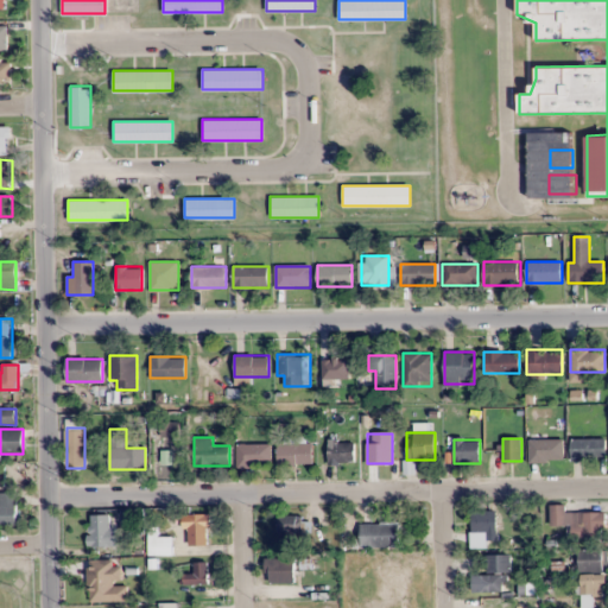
[(564,439),(529,439),(529,461),(564,461),(564,439)]
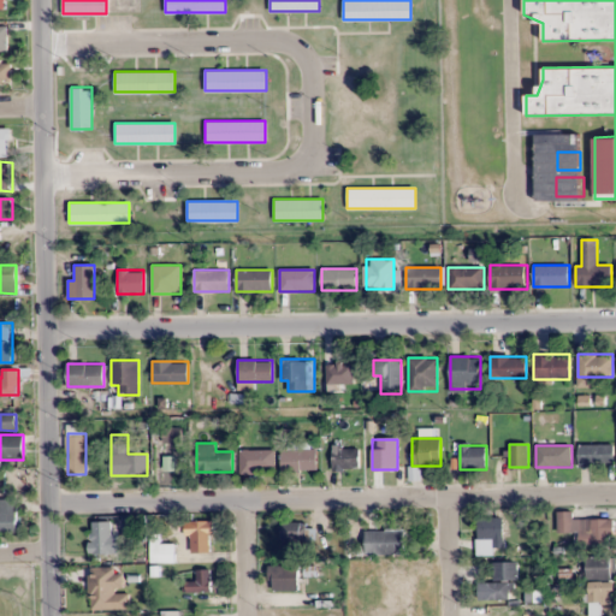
[(612,466),(612,445),(579,445),(579,466),(612,466)]
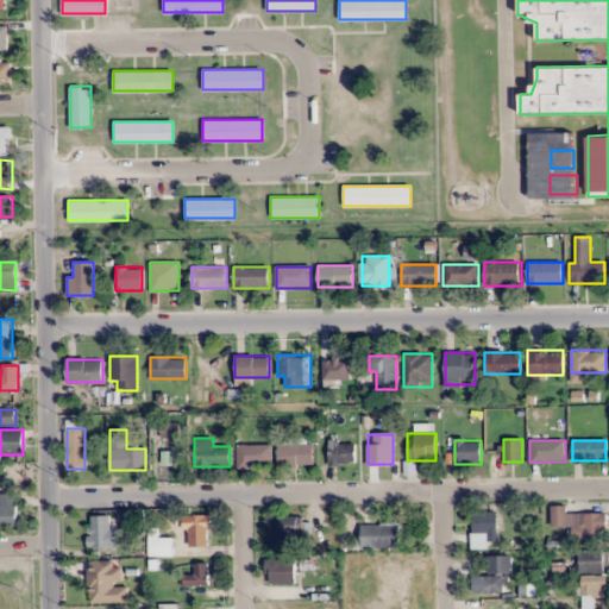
[(355,441),(328,441),(328,464),(355,464),(355,441)]
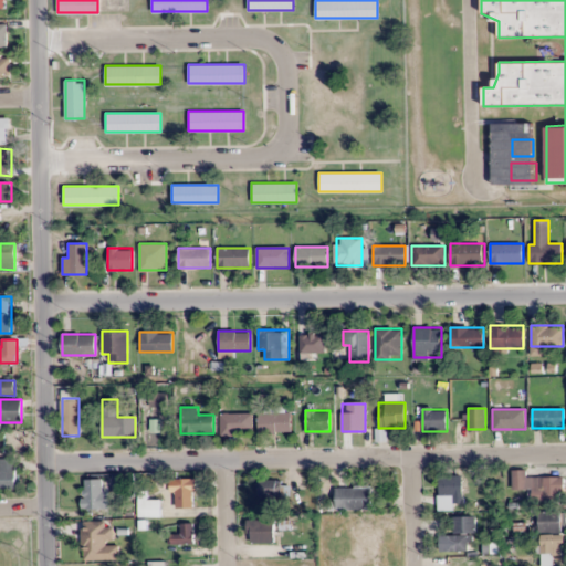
[(259,432),(290,432),(290,412),(259,412),(259,432)]
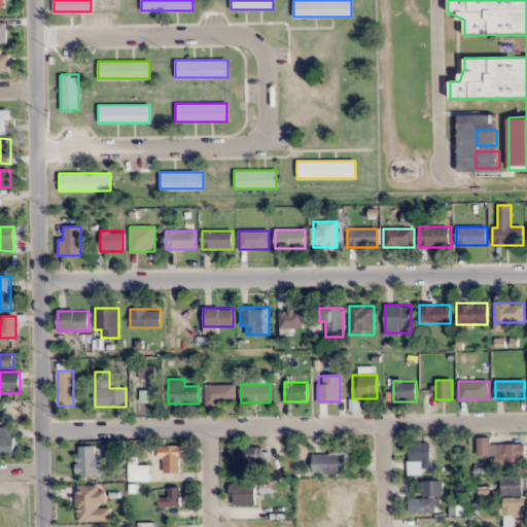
[(236,405),(236,385),(206,385),(206,405),(236,405)]
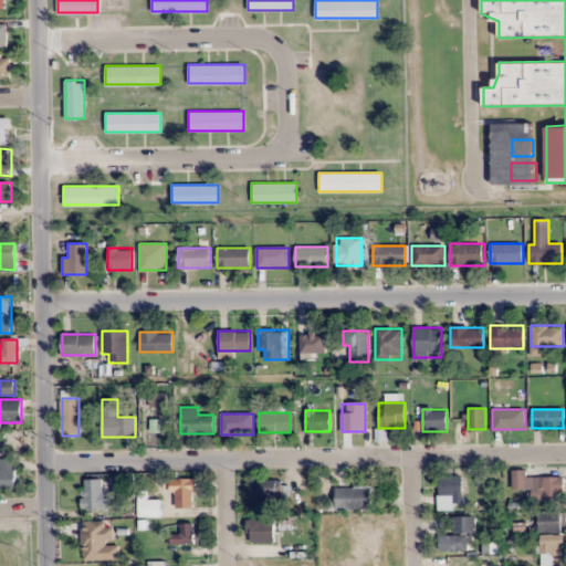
[(16,459),(0,459),(0,489),(16,489),(16,459)]
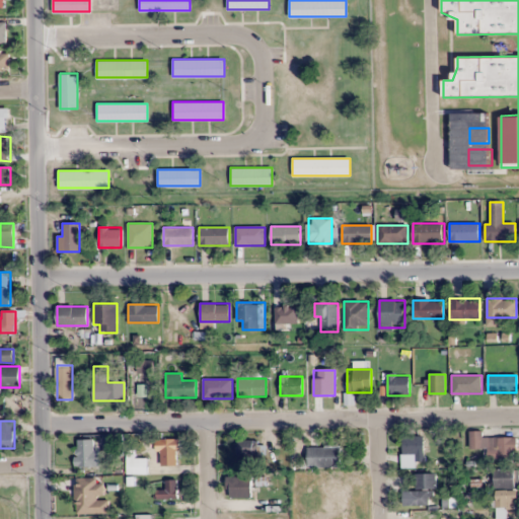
[(483,431),(468,431),(468,449),(483,449),(483,431)]
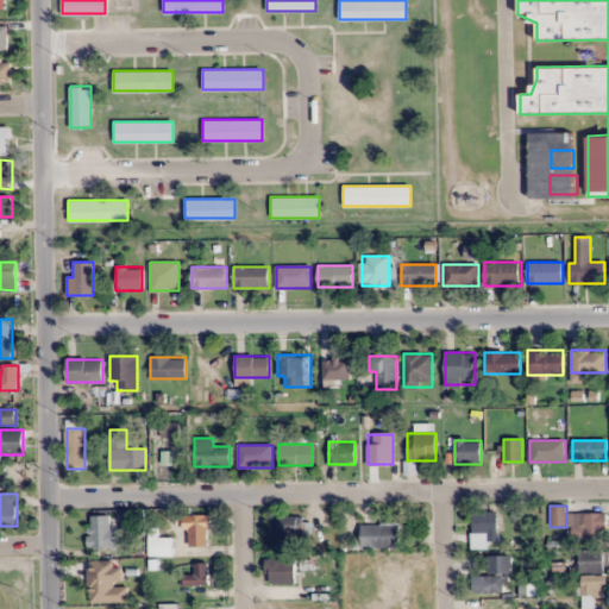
[(472,532),(488,532),(488,541),(497,541),(497,512),(472,512),(472,532)]
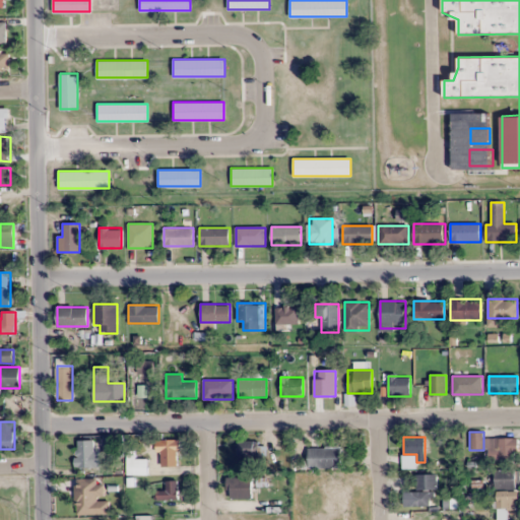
[(517,439),(489,438),(489,456),(517,457),(517,439)]
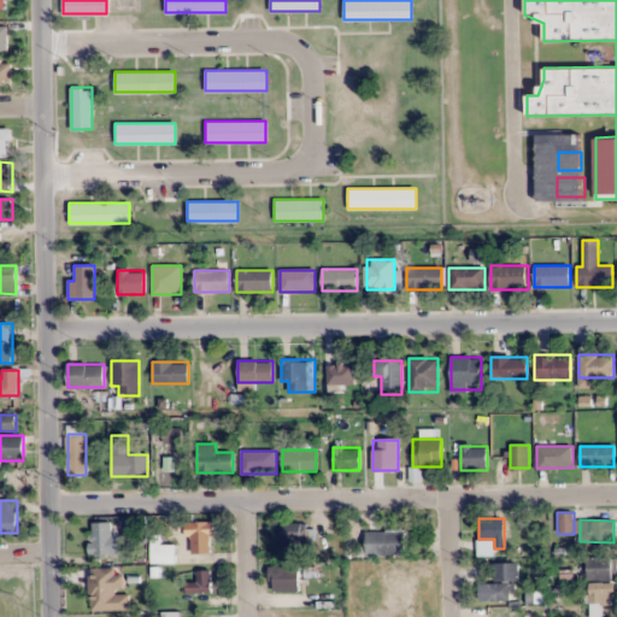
[(116,556),(116,523),(92,523),(92,556),(116,556)]
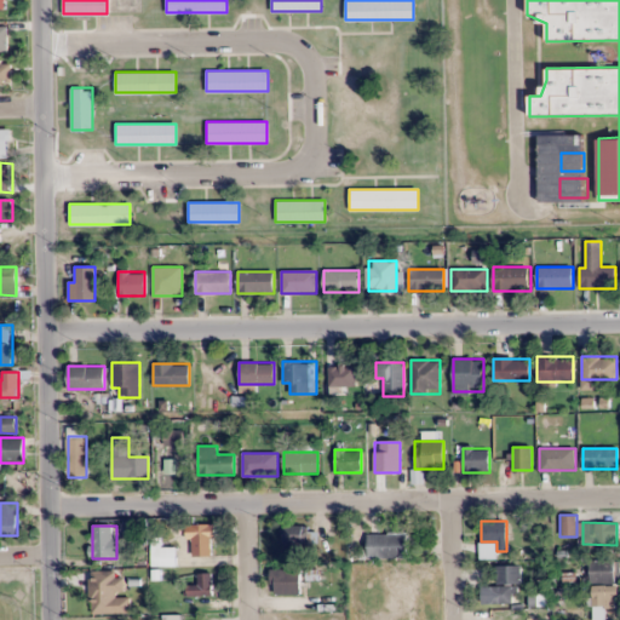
[(212,526),(189,526),(189,555),(212,555),(212,526)]
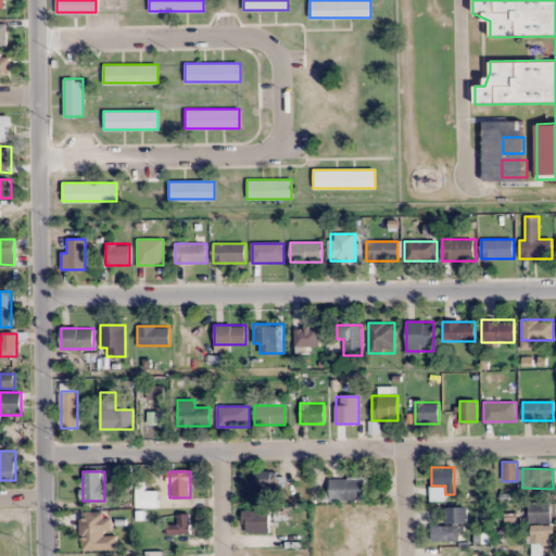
[(329,501),(367,501),(367,478),(329,478),(329,501)]
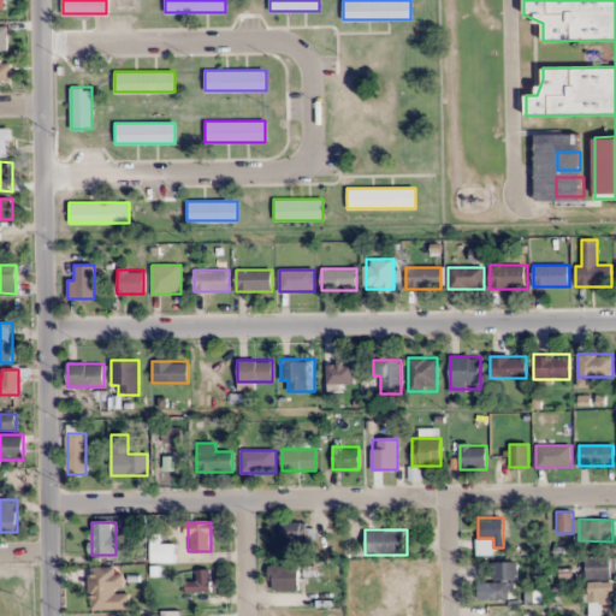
[(150,562),(175,562),(175,542),(150,542),(150,562)]
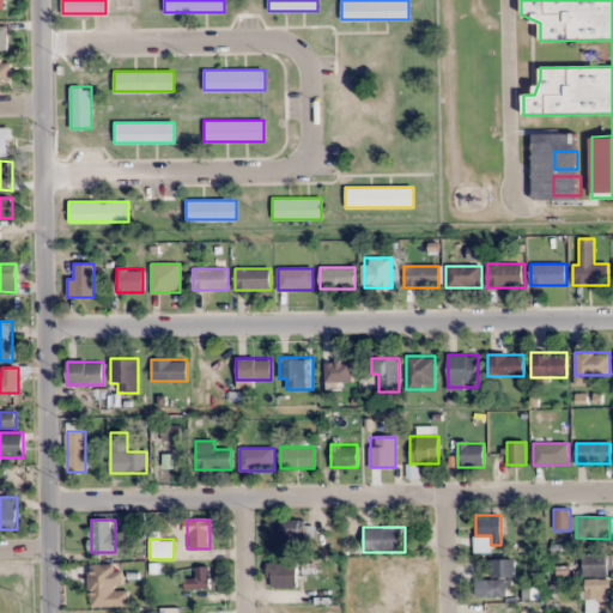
[(610,554),(583,554),(583,575),(610,575),(610,554)]
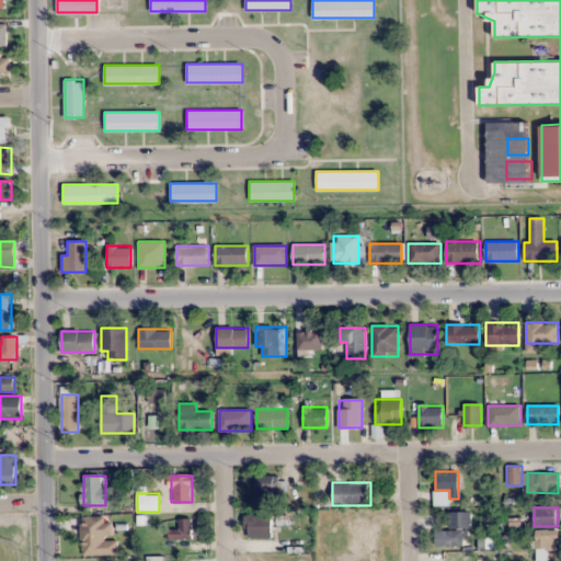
[(464,547),(464,530),(471,529),(471,512),(449,512),(449,530),(436,531),(437,548),(464,547)]
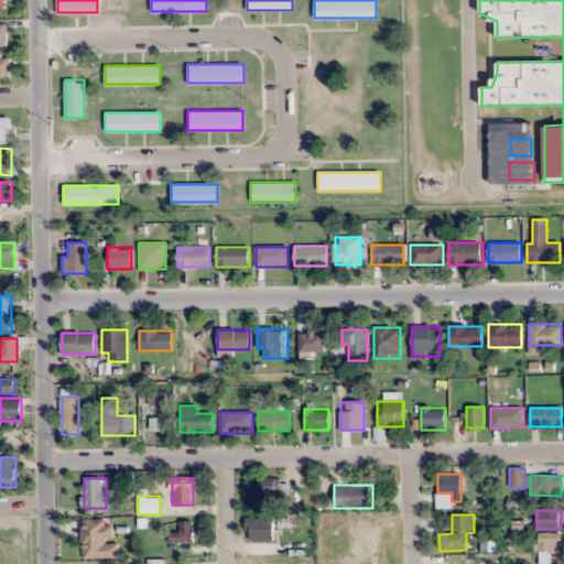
[(273,518),(247,518),(247,541),(273,541),(273,518)]
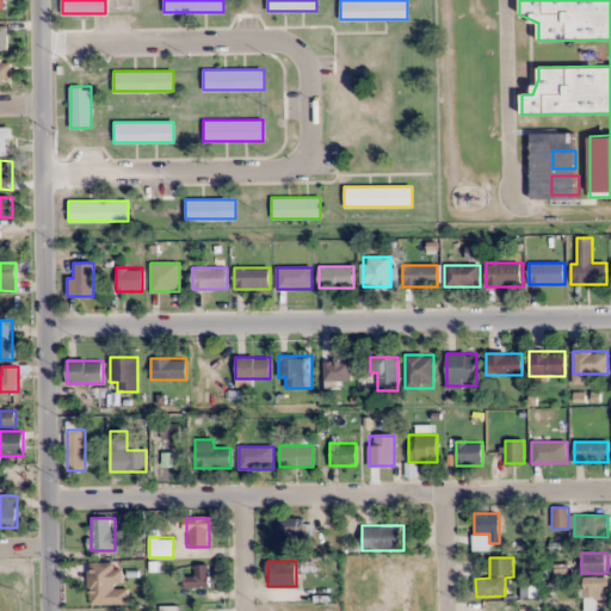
[(113,588),(113,563),(88,563),(88,605),(127,604),(127,588),(113,588)]
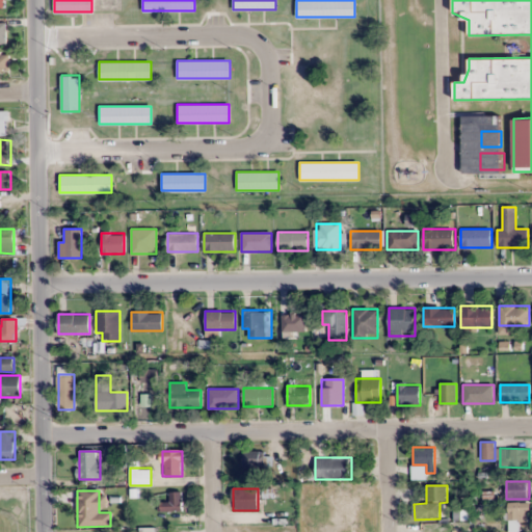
[(183,511),(183,491),(169,491),(169,501),(159,501),(159,511),(183,511)]
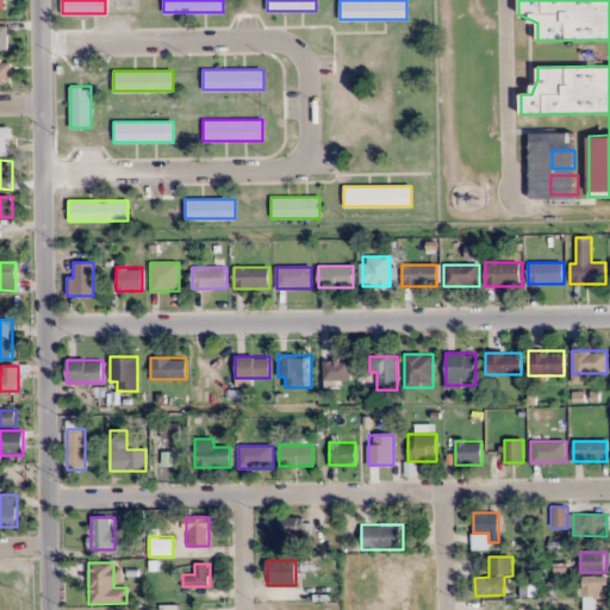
[(590,597),(607,597),(605,582),(589,582),(590,597)]
